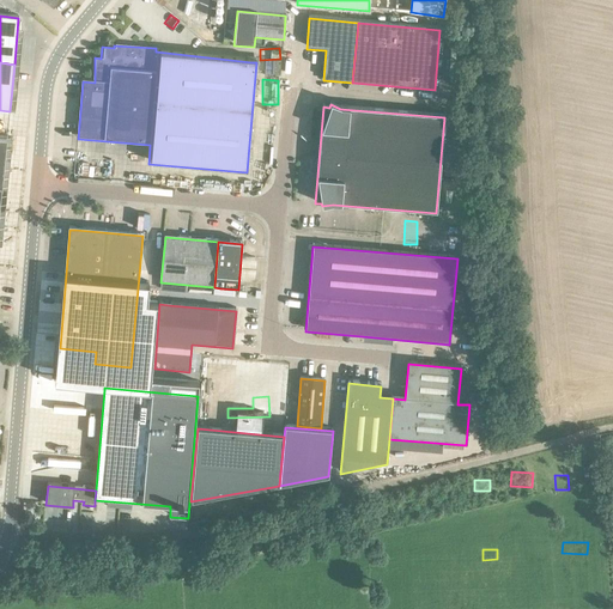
[(414,555),(401,554),(401,566),(414,566),(414,555)]
